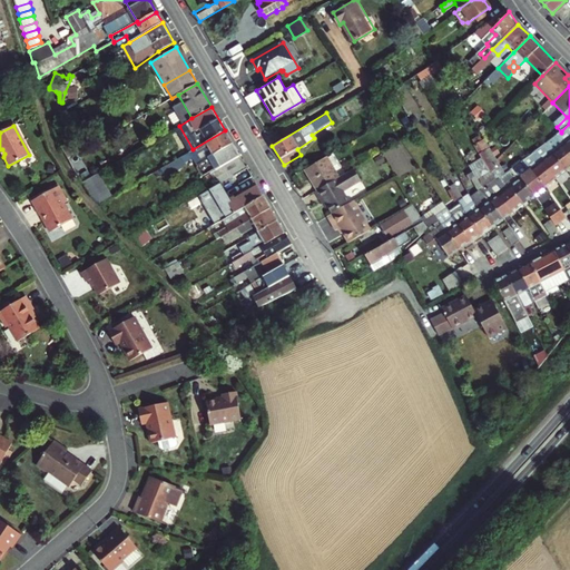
[(196,160),(199,163),(202,161),(209,173),(239,156),(225,130),(193,149),(159,168),(163,174),(194,157),(196,160)]
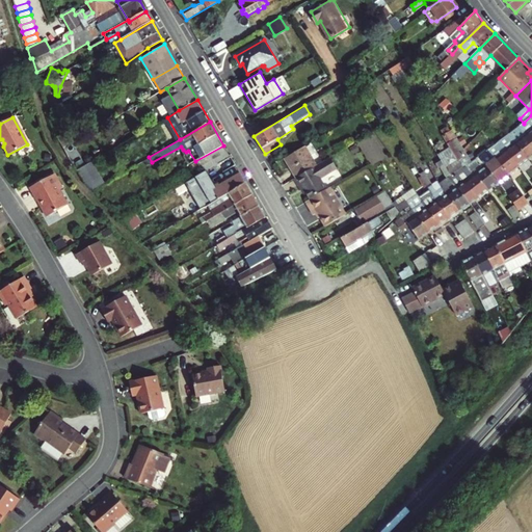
[(526,135),(531,142),(531,122),(522,130),(526,135)]
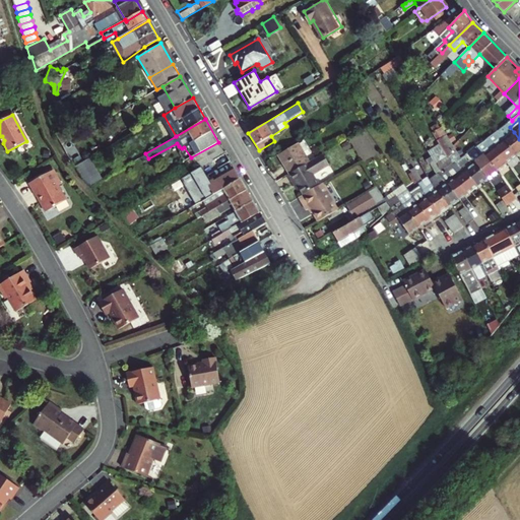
[(72,137),(66,126),(56,132),(62,143),(72,137)]
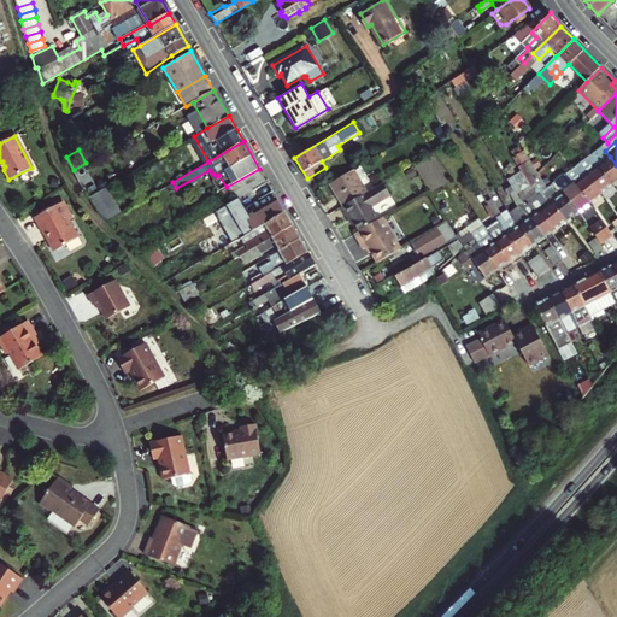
[(613,184),(616,182),(616,165),(610,157),(599,165),(613,184)]
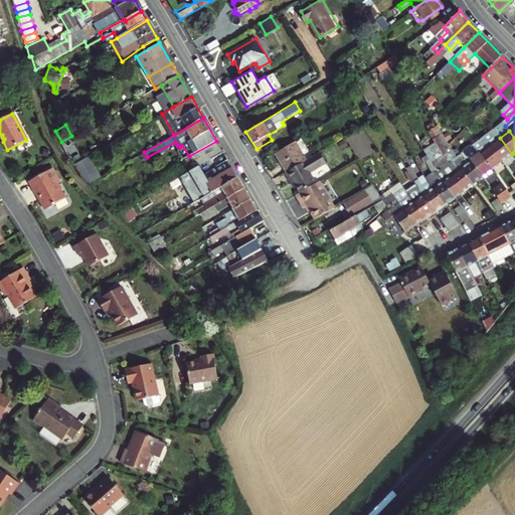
[(503,161),(512,154),(500,138),(495,133),(487,139),(485,136),(482,138),(488,147),(491,146),(503,161)]
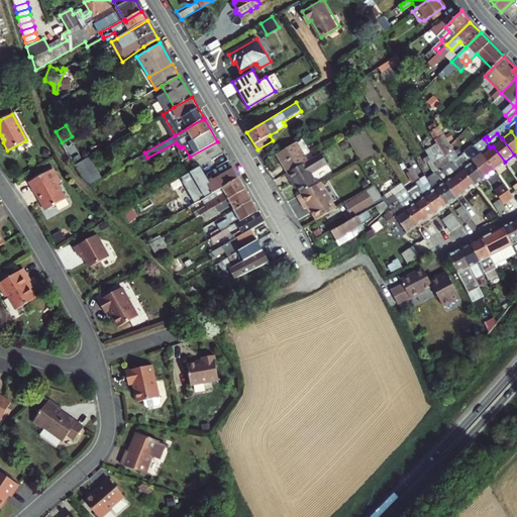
[(495,170),(505,162),(493,146),(490,147),(484,138),(479,142),(473,146),(474,148),(480,156),(482,154),(495,170)]
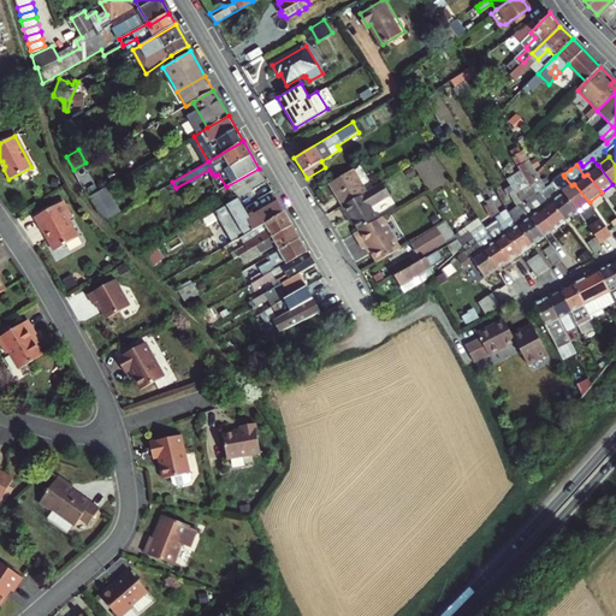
[(234,200),(266,181),(259,169),(226,187),(234,200)]
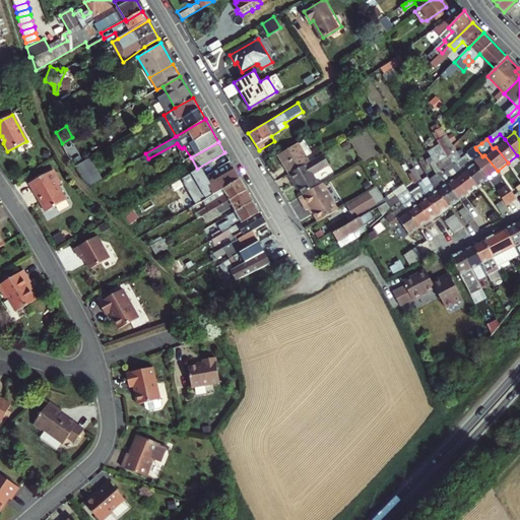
[(310,160),(298,142),(278,154),(288,173),(308,161),(310,160)]
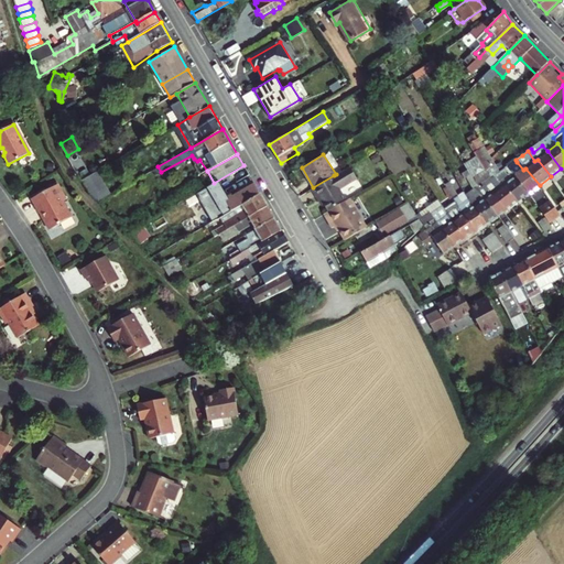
[(479,155),(466,162),(474,176),(487,169),(479,155)]
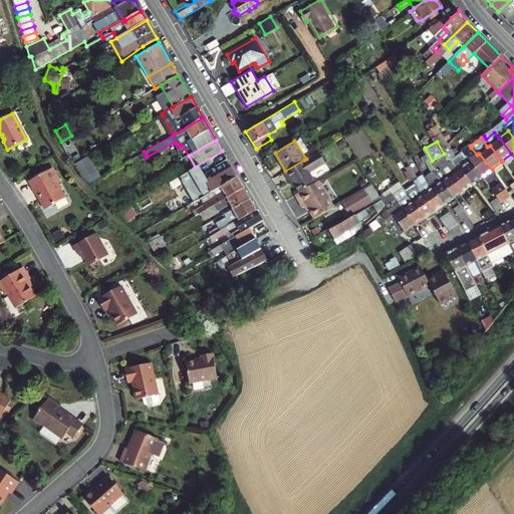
[(488,172),(492,169),(479,154),(477,155),(471,148),(461,155),(467,163),(470,161),(482,177),(483,177),(488,172)]
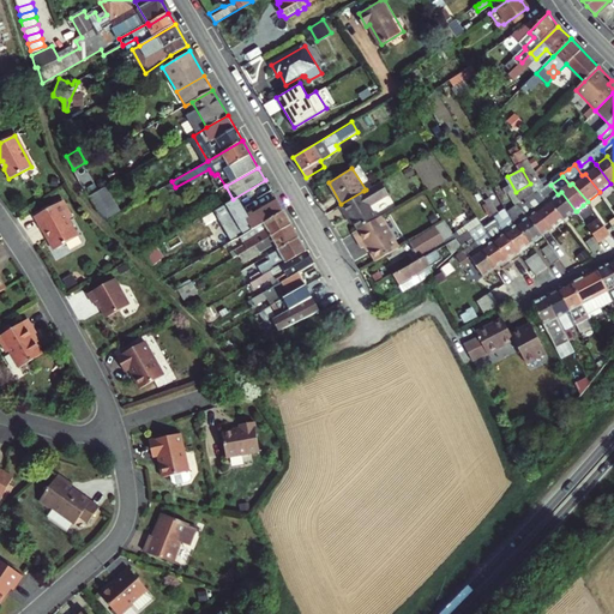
[(341,204),(347,212),(350,210),(361,229),(380,217),(369,200),(375,197),(378,199),(390,192),(383,179),(366,190),(363,191),(341,204)]
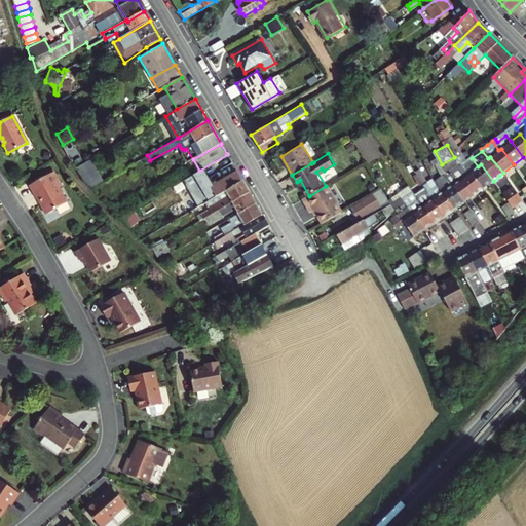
[(484,189),(494,181),(493,181),(481,164),(478,166),(472,158),(471,157),(465,160),(460,164),(462,166),(467,174),(471,172),(484,189)]
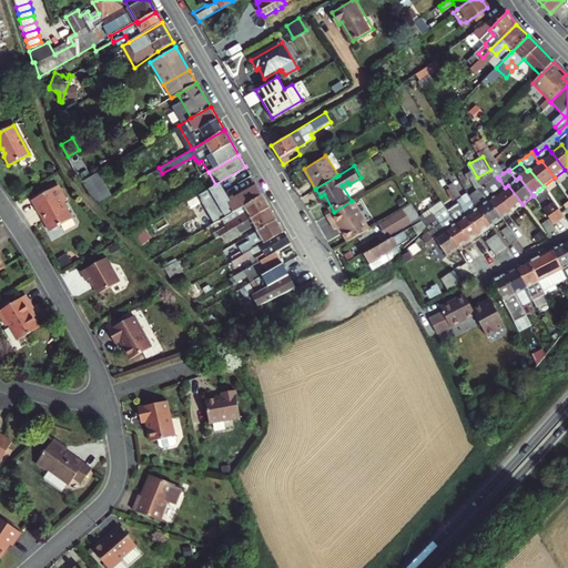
[(110,196),(97,172),(82,180),(91,193),(91,192),(98,203),(110,196)]
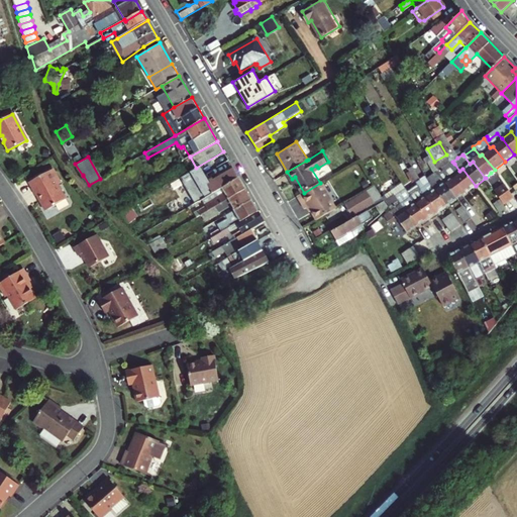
[(467,192),(476,186),(462,169),(459,171),(454,164),(452,162),(438,172),(444,182),(456,199),(467,192)]
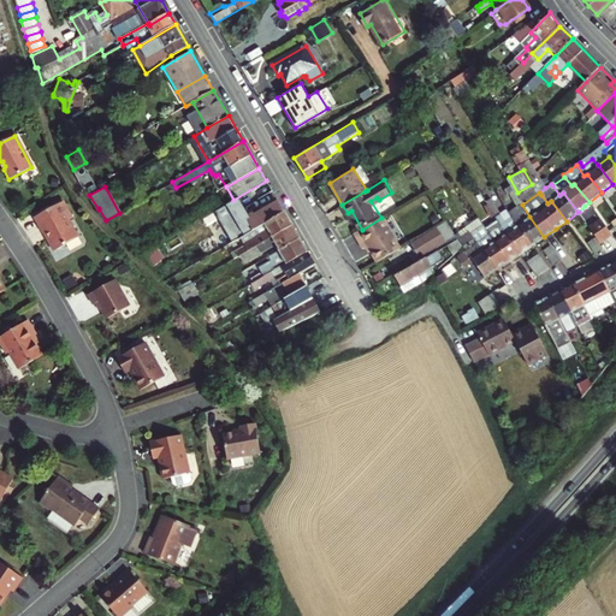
[(240,237),(284,212),(278,202),(254,215),(253,214),(224,230),(226,234),(231,242),(240,237)]
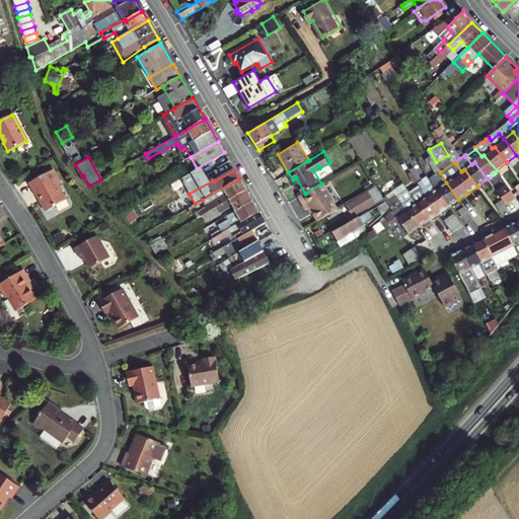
[(41,201),(45,208),(47,212),(50,210),(57,206),(56,205),(68,199),(60,183),(63,181),(59,174),(55,176),(52,171),(29,182),(38,197),(40,196),(42,201),(41,201)]
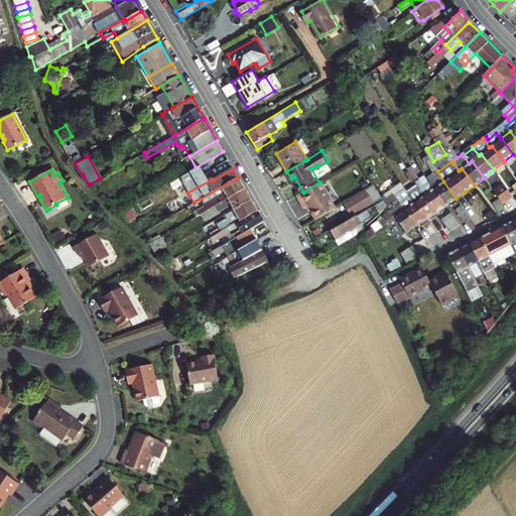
[(449,203),(456,199),(443,181),(438,184),(432,175),(426,179),(433,188),(434,188),(446,205),(449,203)]
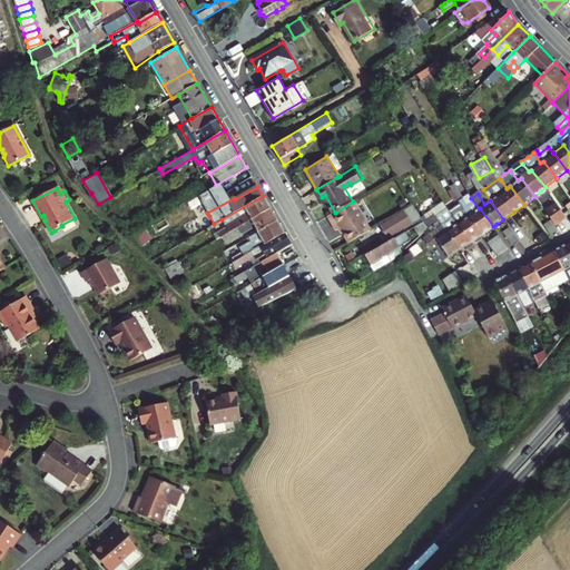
[(231,232),(271,208),(263,196),(222,219),(226,227),(214,234),(217,239),(231,232)]
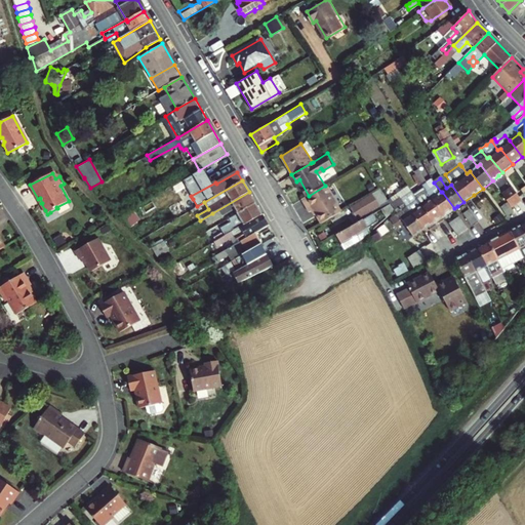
[(432,199),(443,215),(454,208),(442,192),(441,192),(434,183),(428,187),(430,191),(427,193),(431,199),(432,199)]
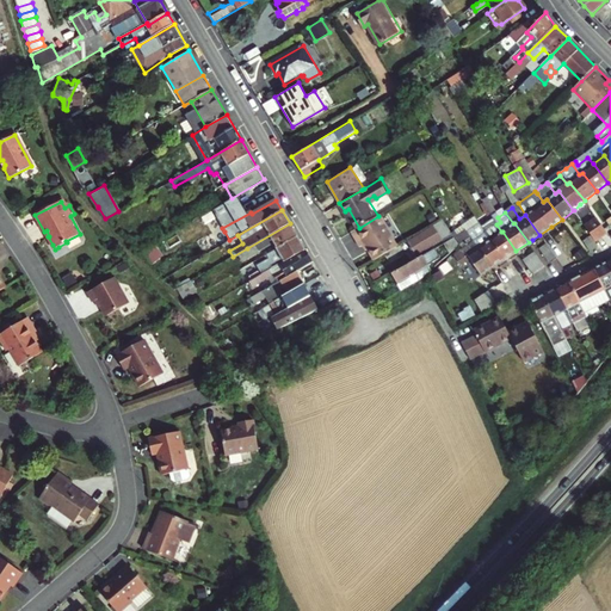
[(365,245),(374,260),(397,246),(380,216),(378,216),(359,228),(351,233),(360,248),(365,245)]
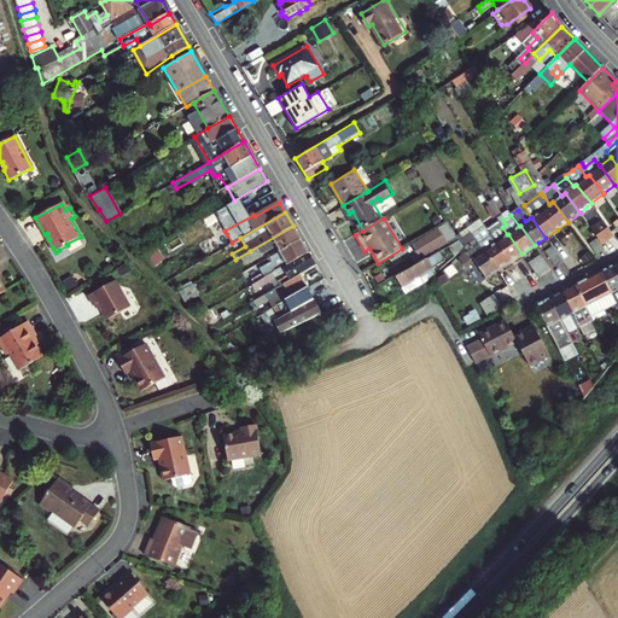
[(598,238),(602,244),(613,235),(604,222),(593,229),(598,238)]
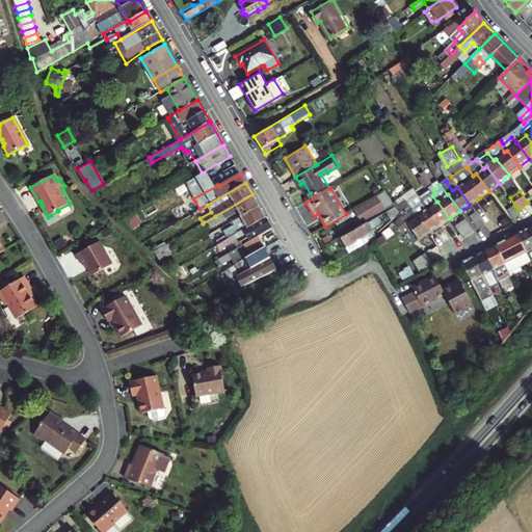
[(448,219),(449,218),(437,202),(436,202),(432,195),(429,192),(421,198),(440,225),(448,219)]
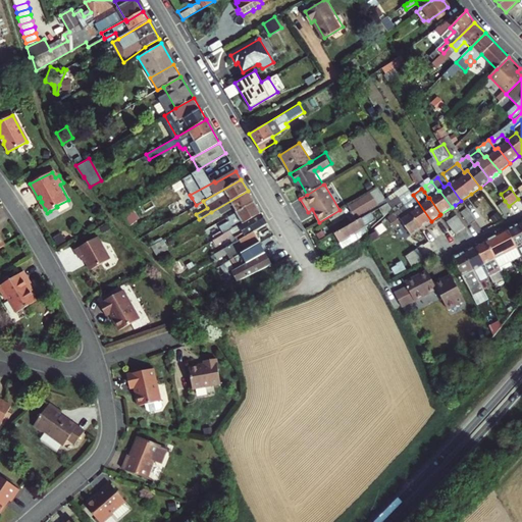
[(222,217),(220,215),(232,208),(236,212),(254,202),(248,191),(211,212),(216,220),(222,217)]
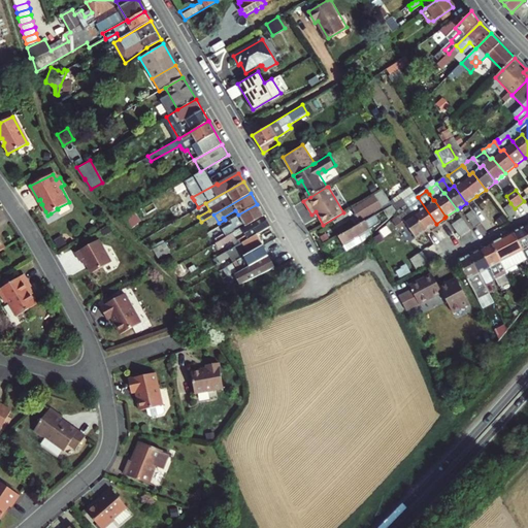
[(361,221),(380,209),(372,197),(353,208),(361,221)]
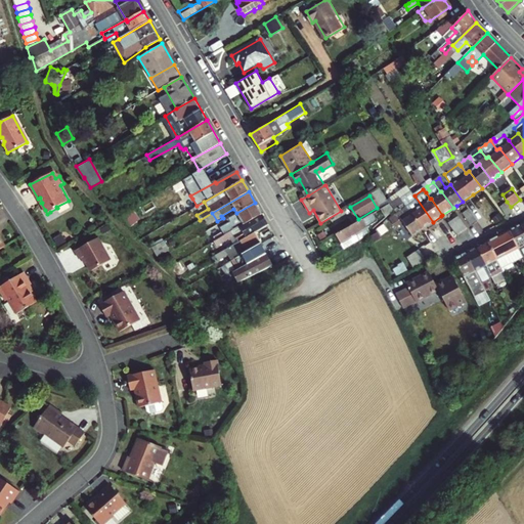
[(410,212),(423,229),(433,222),(415,195),(403,204),(405,207),(409,213),(410,212)]
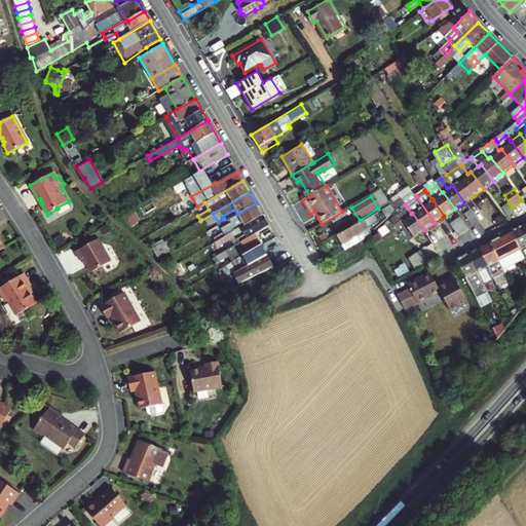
[(509,217),(516,213),(513,208),(509,202),(501,207),(509,217)]
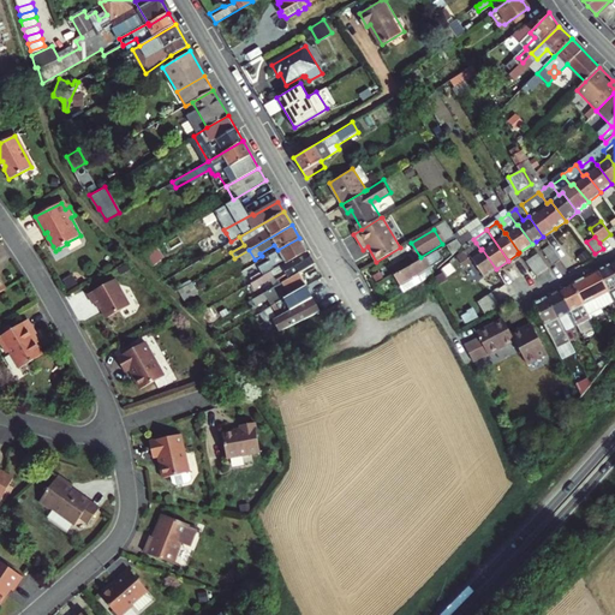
[(280,255),(260,267),(263,275),(306,250),(299,238),(278,250),(280,255)]
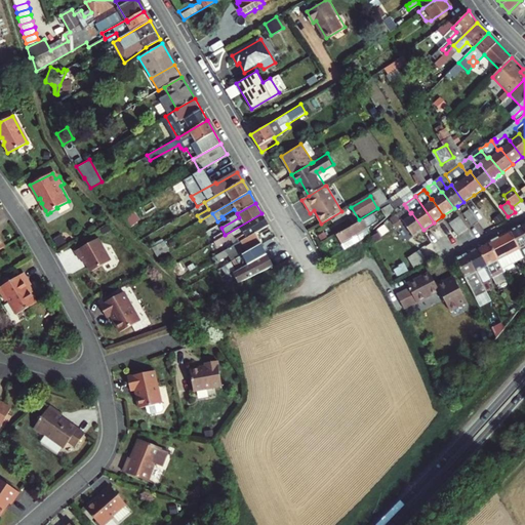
[(394,210),(390,203),(380,209),(386,216),(393,210),(394,210)]
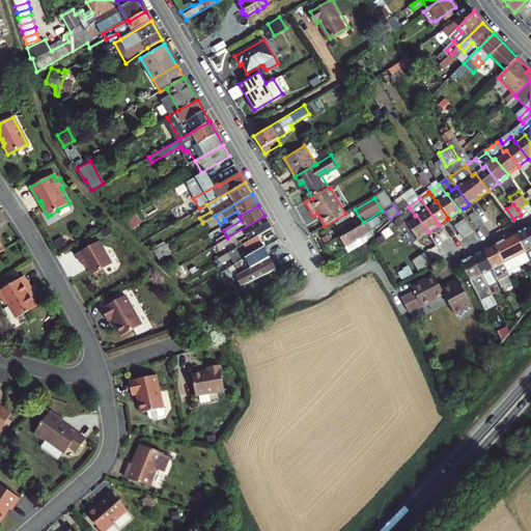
[(418,240),(428,232),(416,215),(415,216),(411,210),(394,222),(400,231),(409,226),(418,240)]
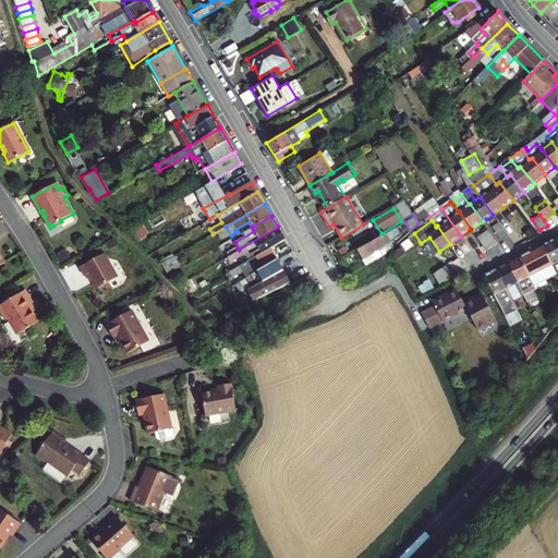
[(128,229),(132,238),(144,231),(138,222),(128,229)]
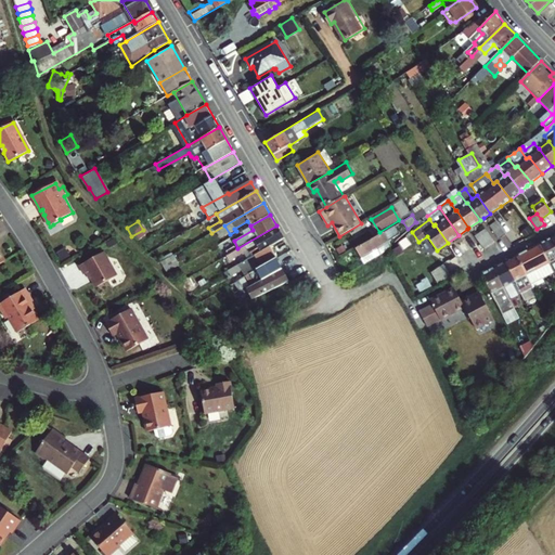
[(506,235),(495,221),(489,226),(499,240),(506,235)]
